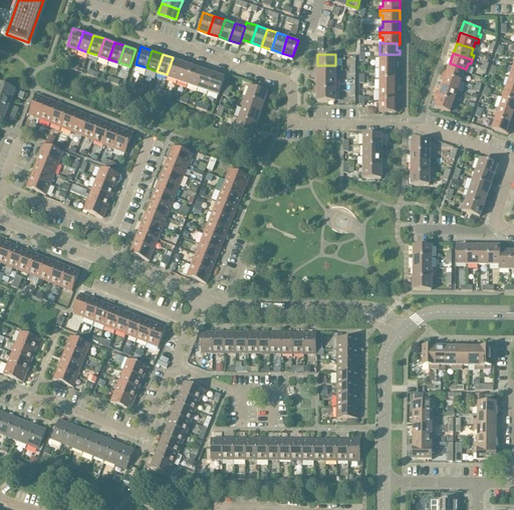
[(397,65),(397,59),(400,59),(400,54),(379,54),(379,65),(397,65)]
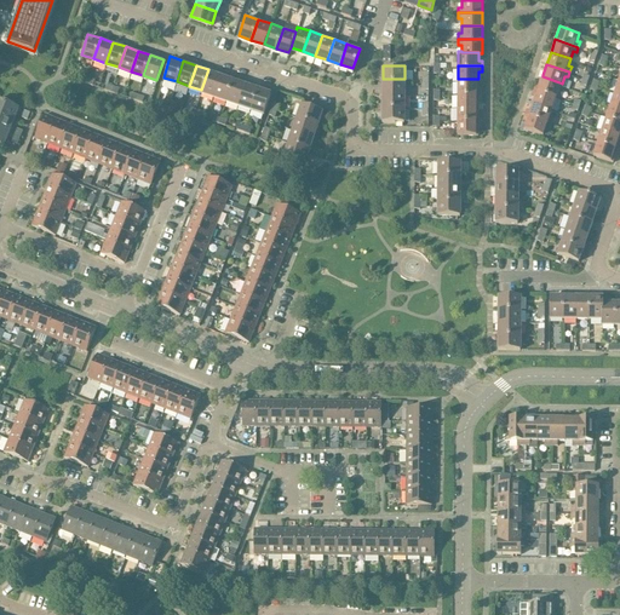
[(213,95),(220,74),(208,69),(201,90),(213,95)]
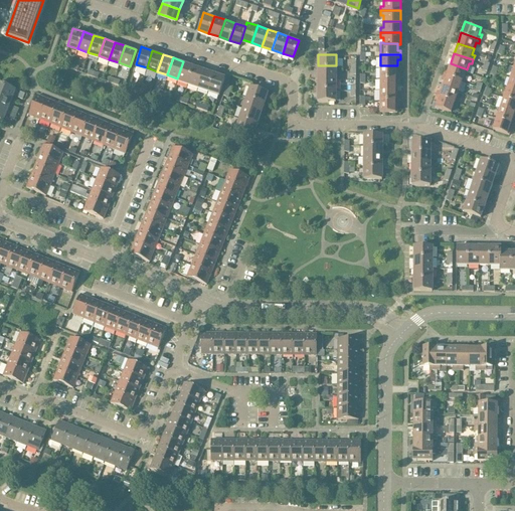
[(187,81),(193,64),(183,61),(177,78),(187,81)]
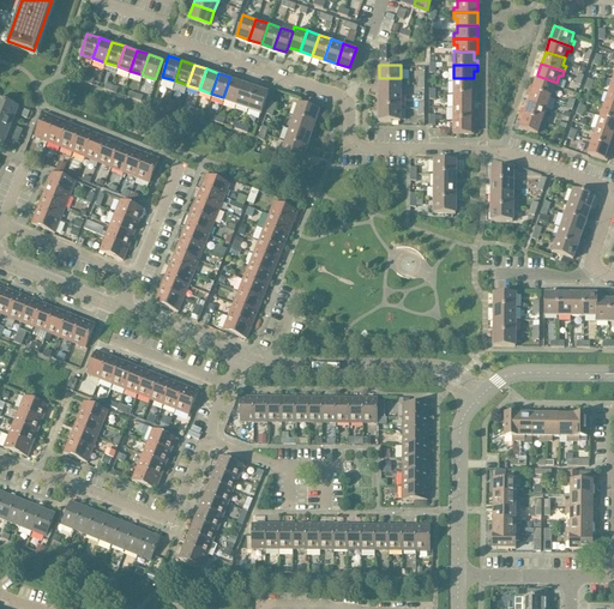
[(551,94),(554,82),(537,76),(537,74),(535,73),(533,82),(530,80),(528,86),(551,94)]
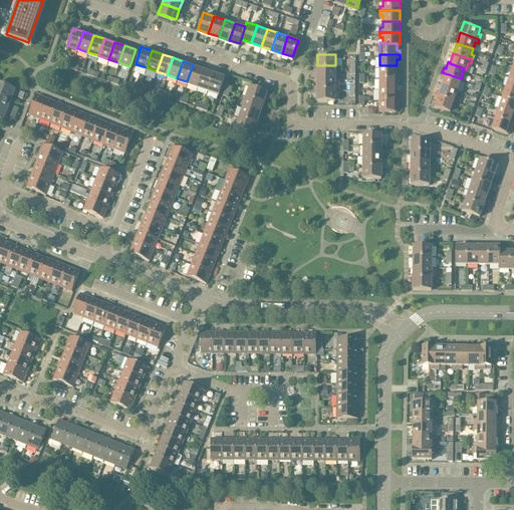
[(198,85),(203,67),(193,64),(187,81),(198,85)]
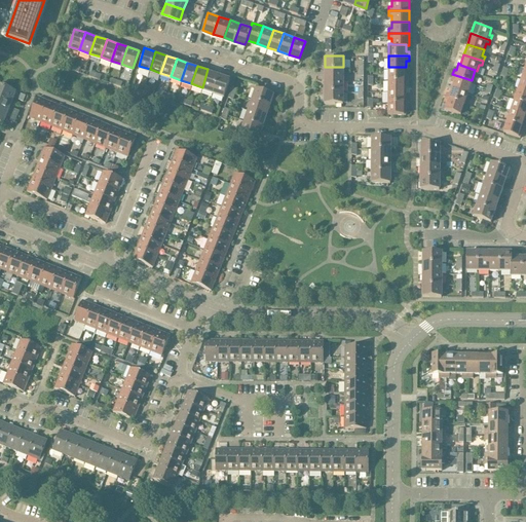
[(343,78),(343,67),(325,67),(325,78),(343,78)]
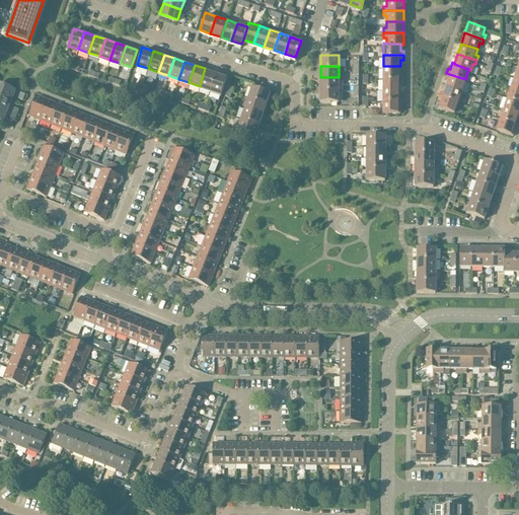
[(400,73),(400,66),(383,66),(383,77),(402,77),(402,73),(400,73)]
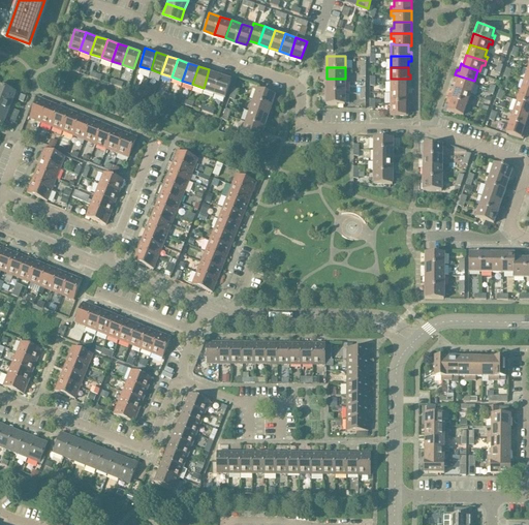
[(214,91),(220,73),(209,69),(204,88),(214,91)]
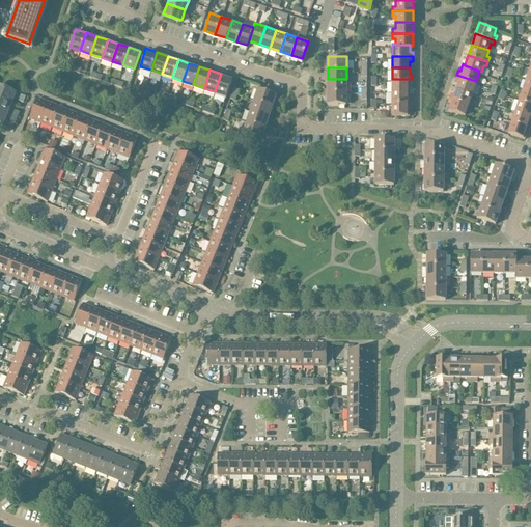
[(226,95),(231,78),(221,74),(215,91),(226,95)]
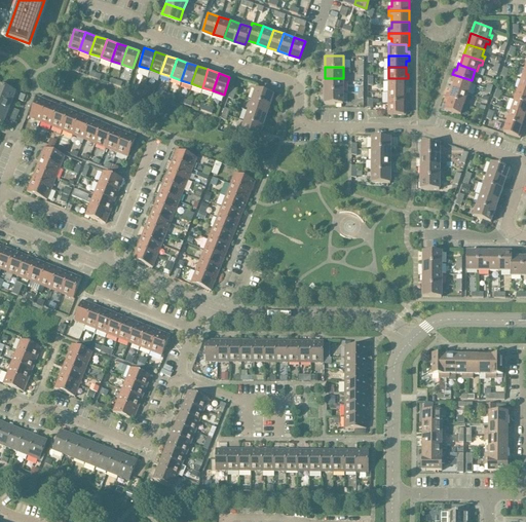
[(467,91),(472,80),(452,74),(451,78),(453,79),(451,85),(467,91)]
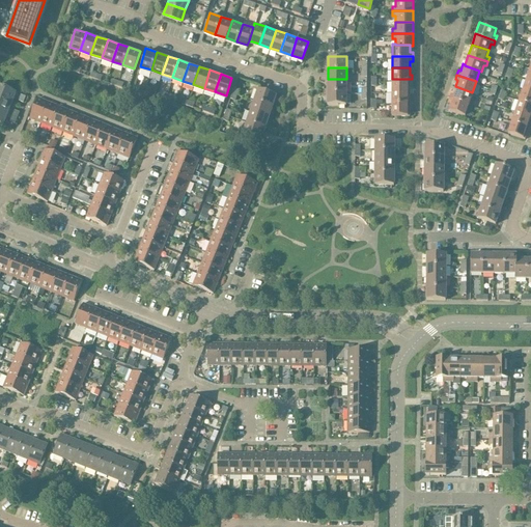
[(346,90),(346,79),(328,79),(328,90),(346,90)]
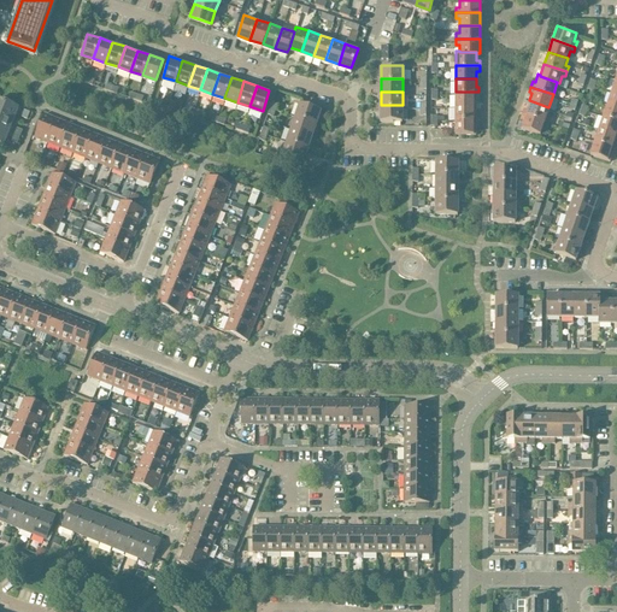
[(476,105),(476,98),(479,98),(479,92),(456,92),(456,105),(476,105)]
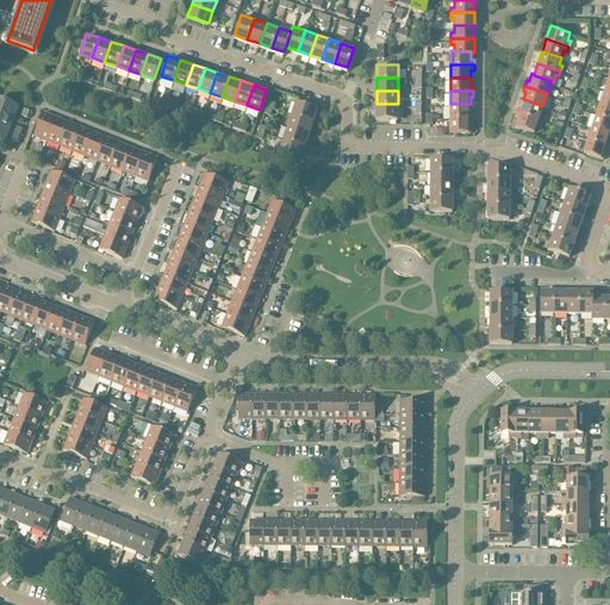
[(0,110),(14,116),(19,104),(0,95),(0,110)]
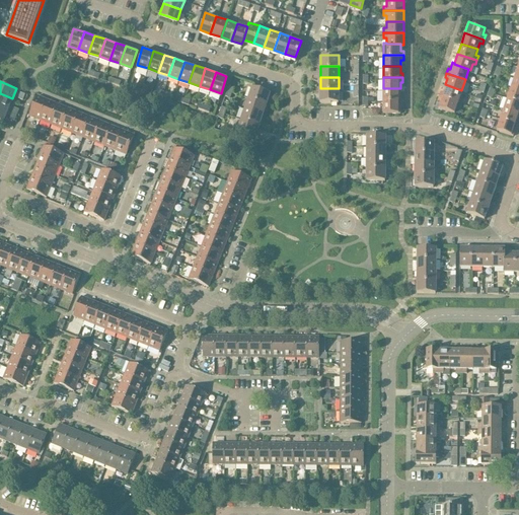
[(266,101),(270,90),(252,84),(248,95),(266,101)]
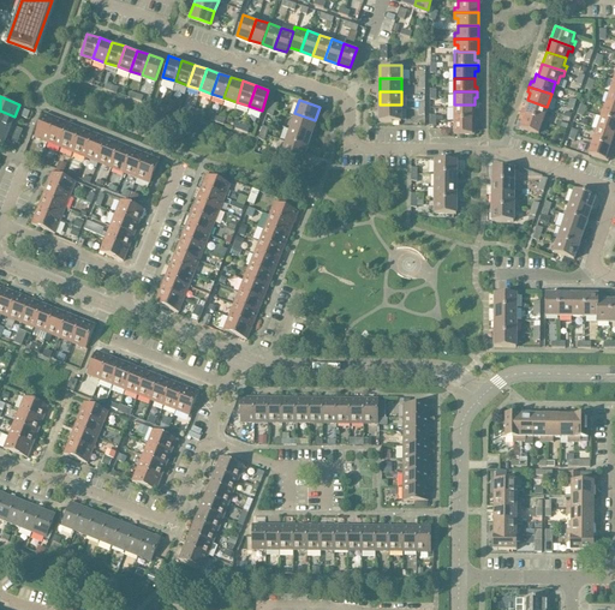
[(543,118),(547,107),(527,100),(525,106),(523,106),(520,111),(543,118)]
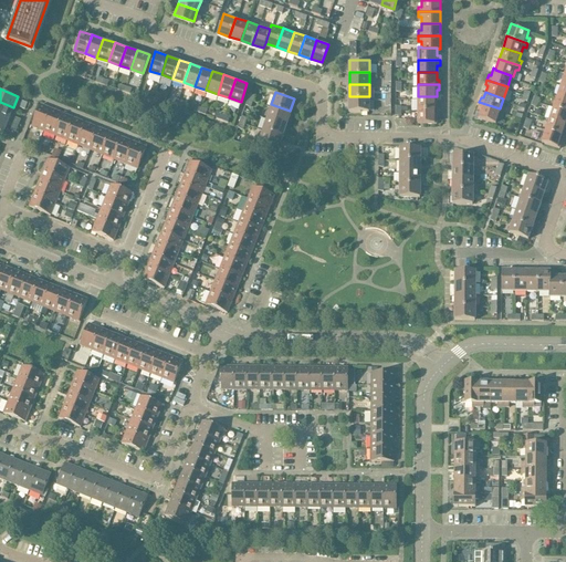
[(565,95),(557,93),(554,104),(565,108),(565,95)]
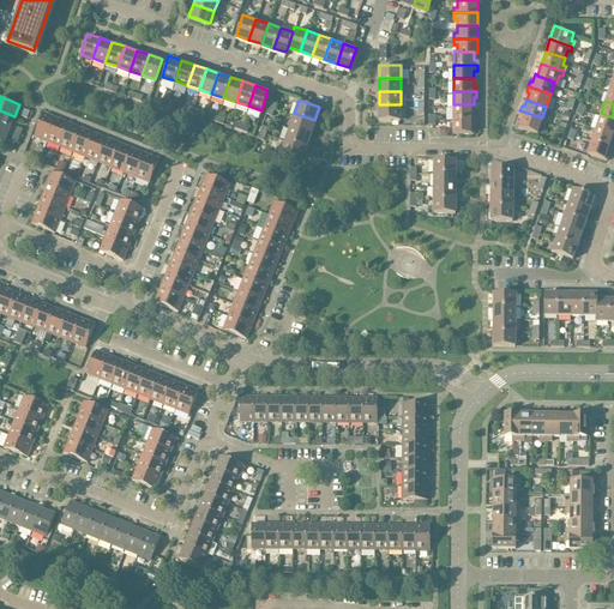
[(401,118),(401,104),(379,104),(379,118),(401,118)]
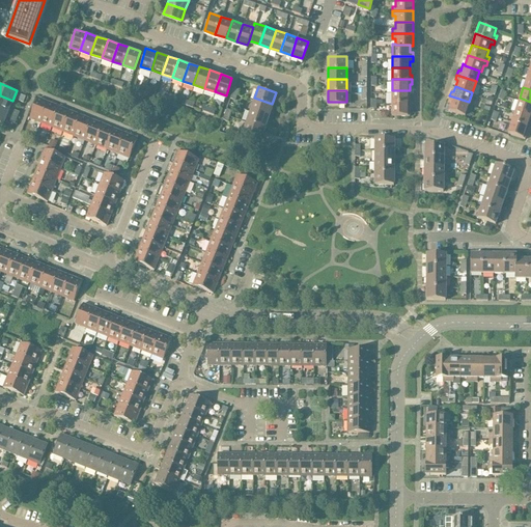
[(410,96),(410,90),(392,90),(392,102),(412,102),(412,96),(410,96)]
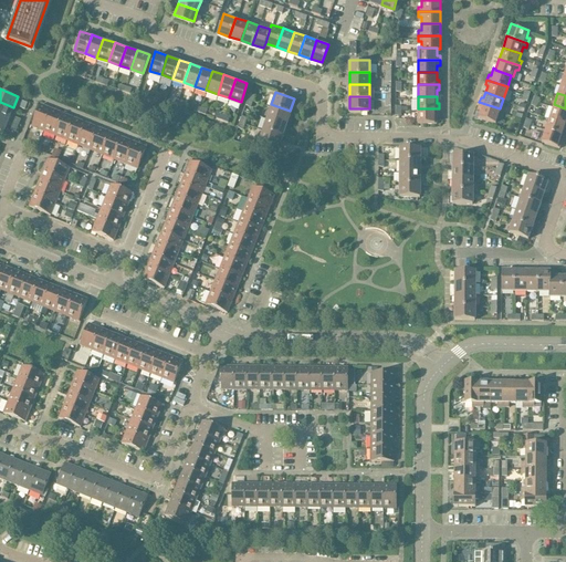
[(44,127),(53,106),(41,101),(32,123),(44,127)]
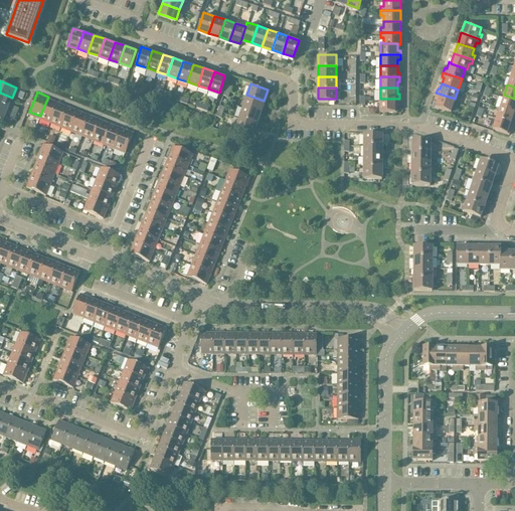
[(0,105),(8,109),(12,98),(0,93),(0,105)]
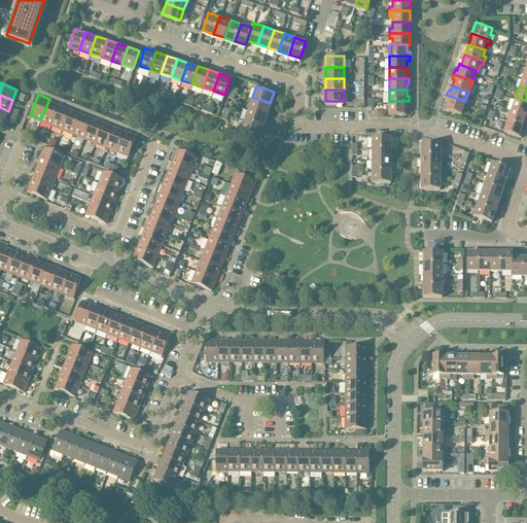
[(461,112),(465,101),(446,95),(445,99),(447,100),(445,107),(461,112)]
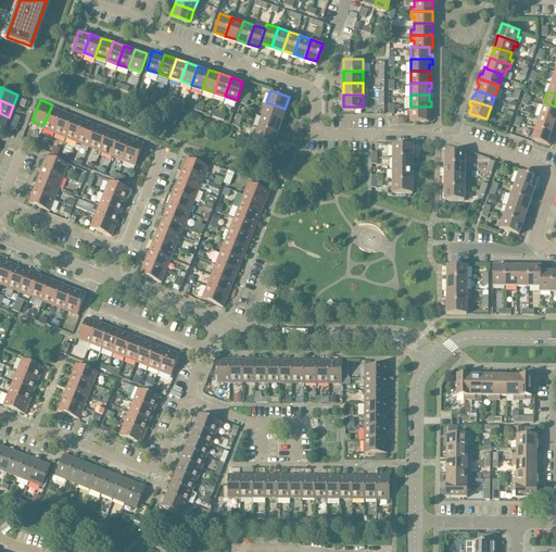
[(281,120),(285,109),(266,102),(263,113),(281,120)]
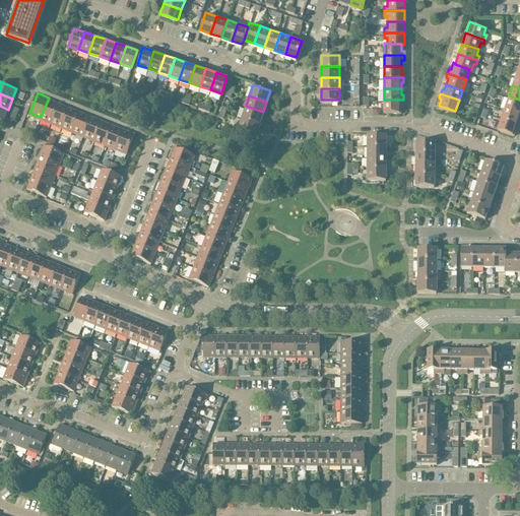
[(519,100),(509,95),(505,107),(519,111),(519,100)]
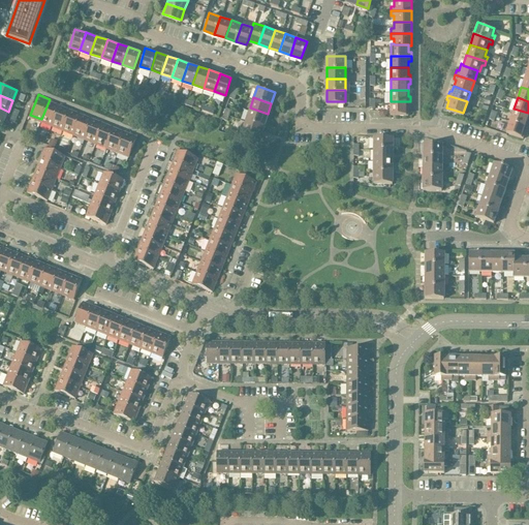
[(52,123),(60,103),(50,99),(41,119),(52,123)]
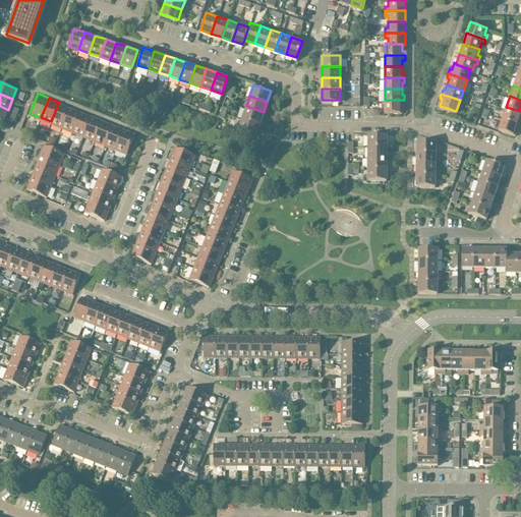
[(402,111),(402,104),(404,104),(404,100),(385,100),(385,111),(402,111)]
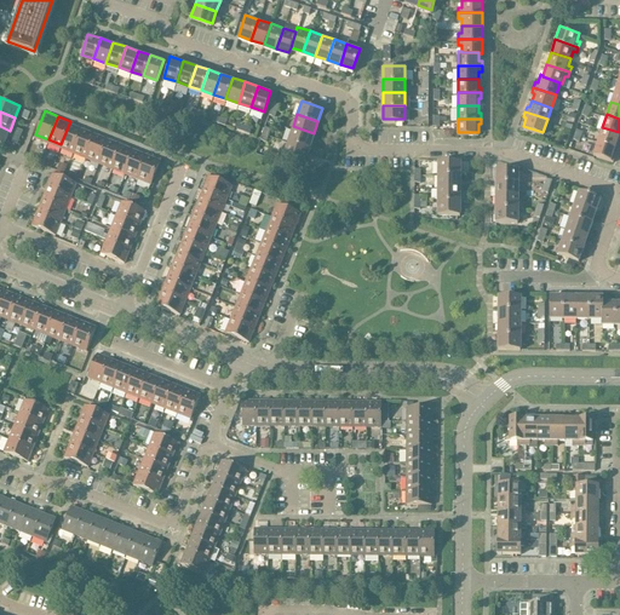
[(74,150),(84,126),(70,121),(61,144),(74,150)]
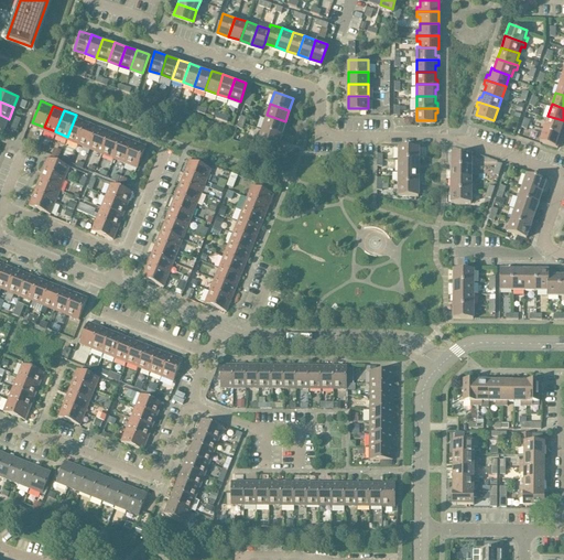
[(78,141),(87,120),(76,115),(67,137),(78,141)]
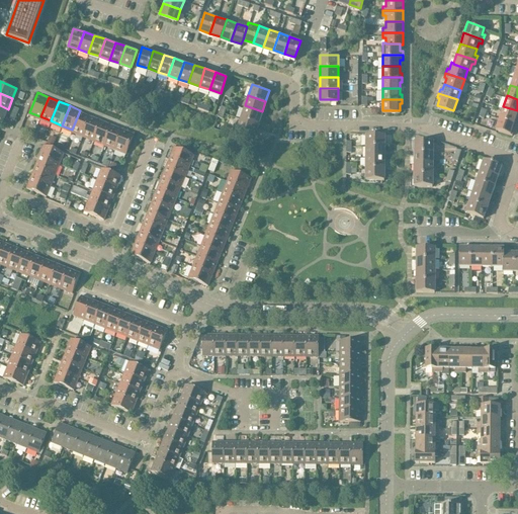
[(258,122),(262,111),(245,105),(241,116),(258,122)]
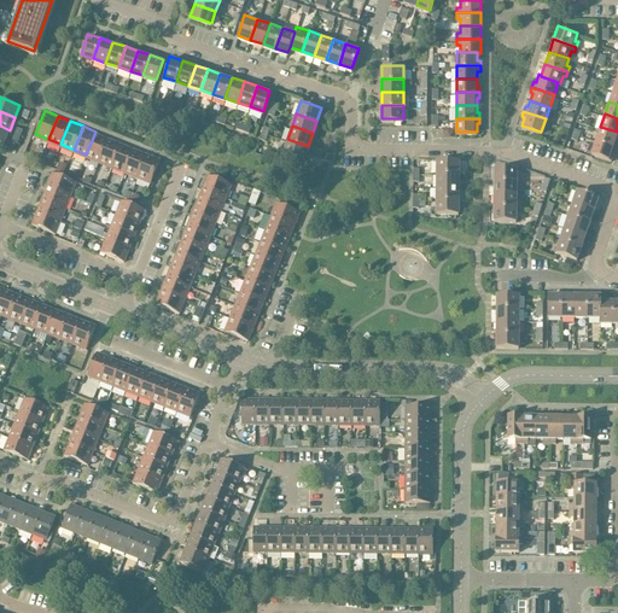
[(617,140),(617,138),(617,132),(600,127),(595,139),(617,146),(617,140)]
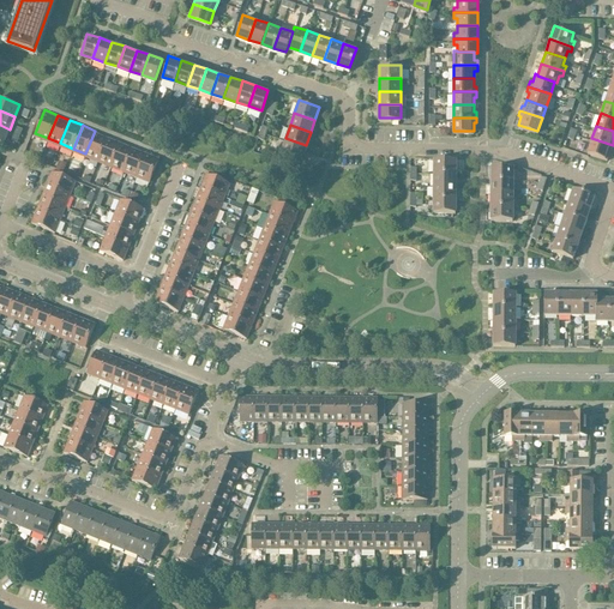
[(98,158),(108,136),(95,131),(85,154),(98,158)]
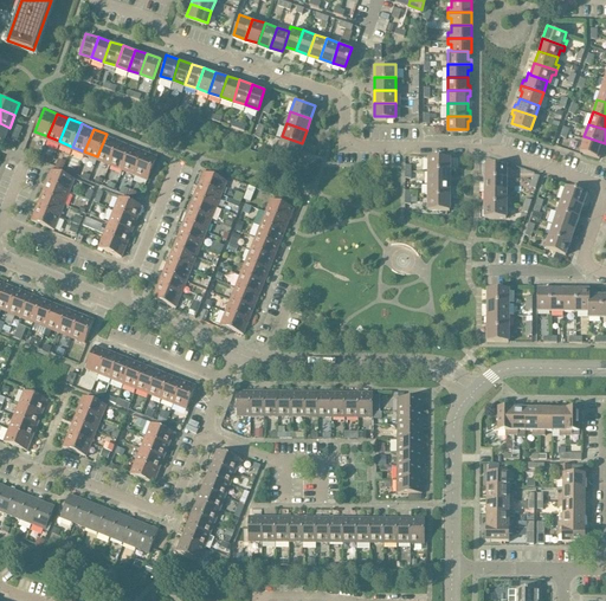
[(110,161),(120,139),(107,134),(97,156),(110,161)]
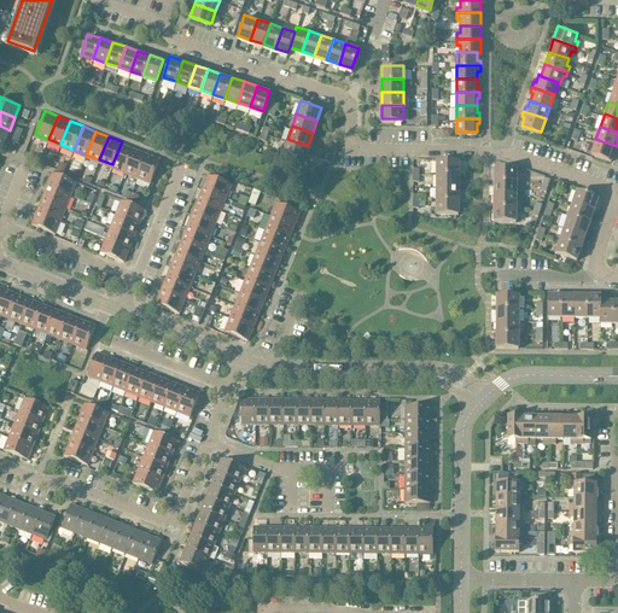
[(304,158),(308,146),(287,139),(284,151),(304,158)]
